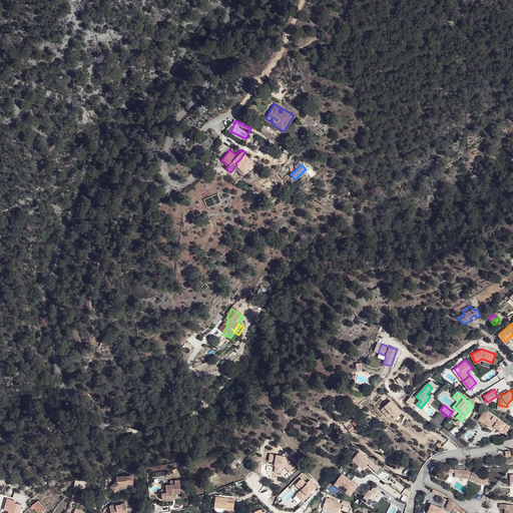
[(490,424),(494,427),(495,426),(506,433),(510,426),(485,410),(483,413),(485,415),(486,414),(489,415),(484,422),(489,425),(490,424)]
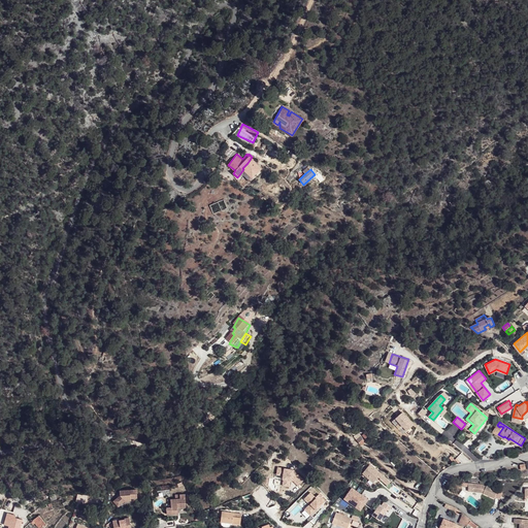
[(499,427),(497,425),(493,431),(498,434),(503,427),(500,426),(499,427)]
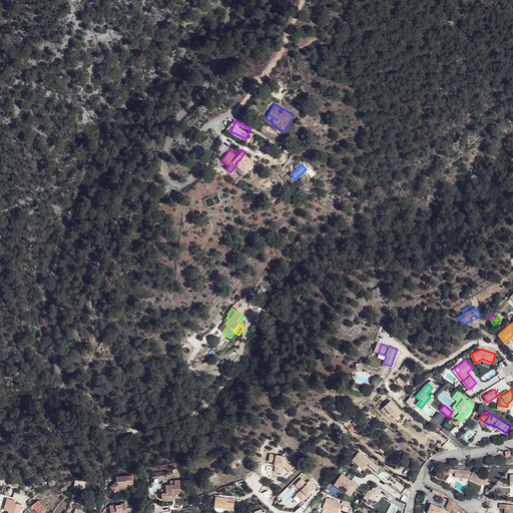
[(347,427),(352,433),(356,429),(351,424),(347,427)]
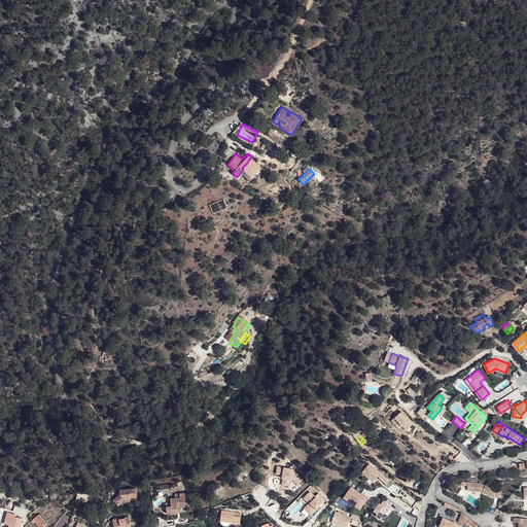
[(360,471),(373,482),(377,476),(379,472),(367,463),(360,471)]
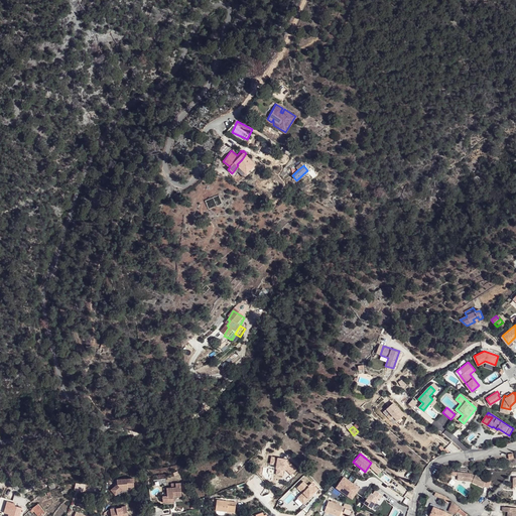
[(286,460),(271,457),(270,465),(277,466),(275,475),(282,476),(283,470),(284,470),(286,460)]
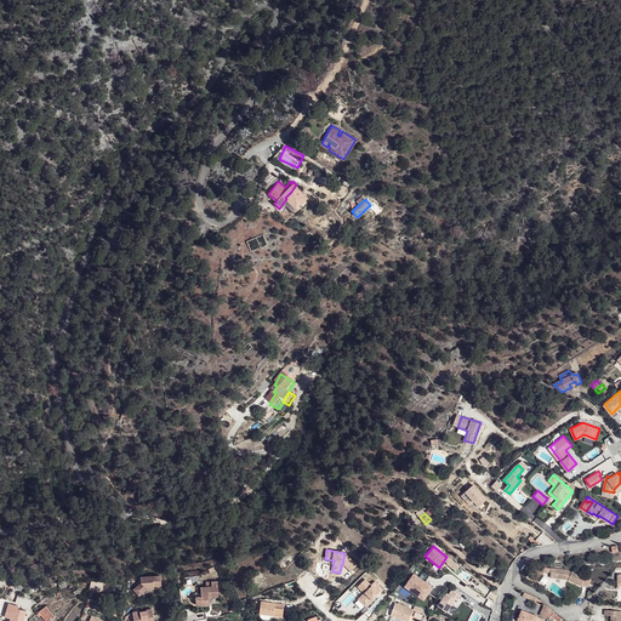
[(459,567),(446,557),(444,560),(455,570),(459,567)]
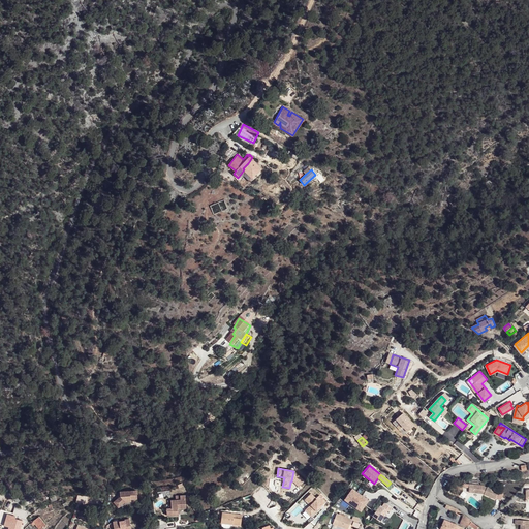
[(483,486),(470,484),(469,491),(473,491),(473,493),(481,493),(483,492),(485,493),(484,494),(495,500),(499,492),(488,487),(488,488),(483,486)]
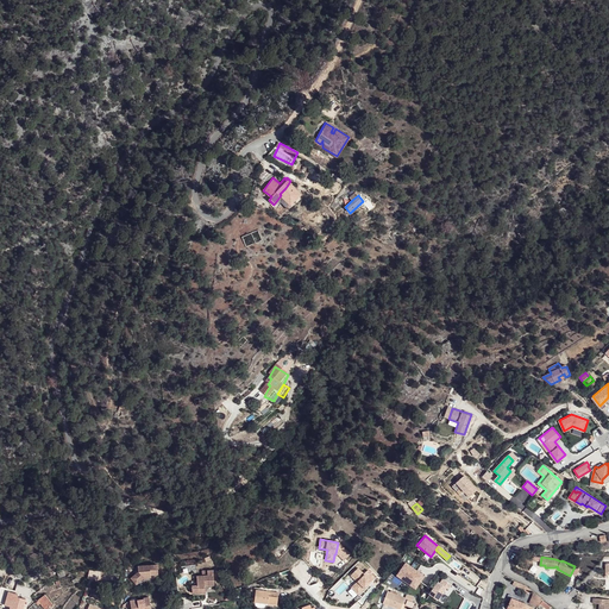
[(402,562),(394,572),(415,588),(424,577),(402,562)]
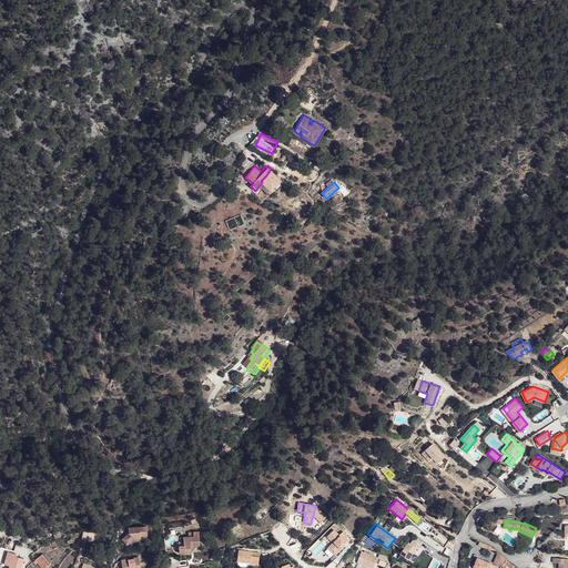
[(146,529),(129,529),(129,535),(121,540),(125,546),(133,541),(140,541),(140,538),(146,538),(146,529)]
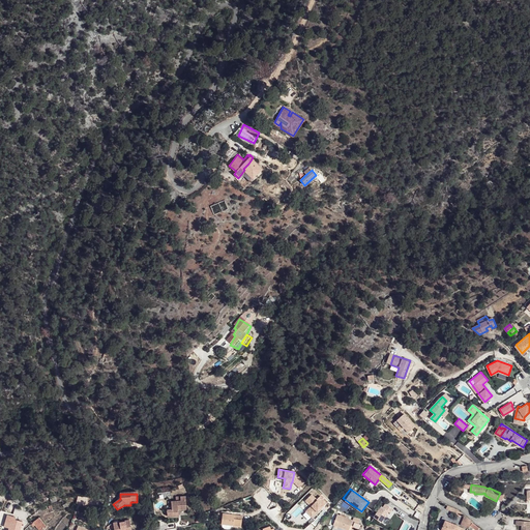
[(167,508),(167,516),(178,514),(178,510),(178,509),(186,508),(185,496),(179,496),(179,500),(176,500),(171,500),(172,508),(167,508)]
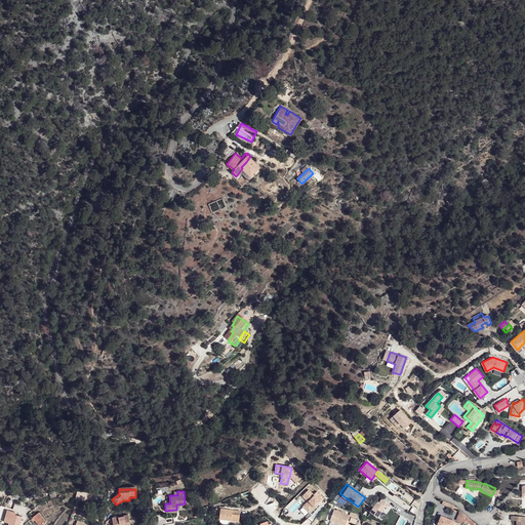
[(376,501),(369,513),(376,517),(384,506),(376,501)]
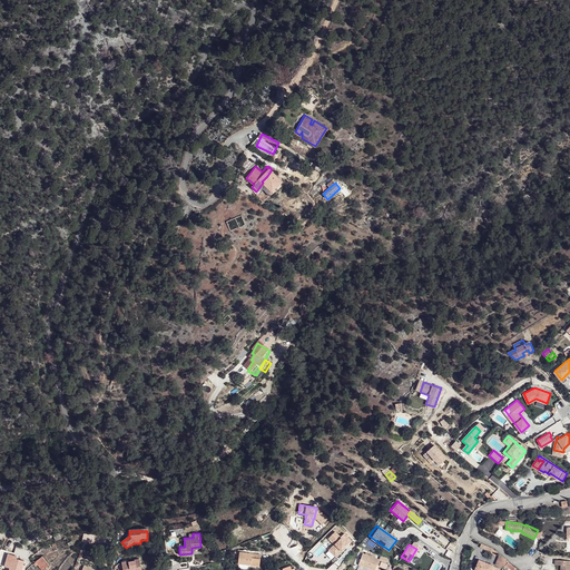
[(374,569),(376,564),(379,559),(362,552),(357,563),(374,569)]
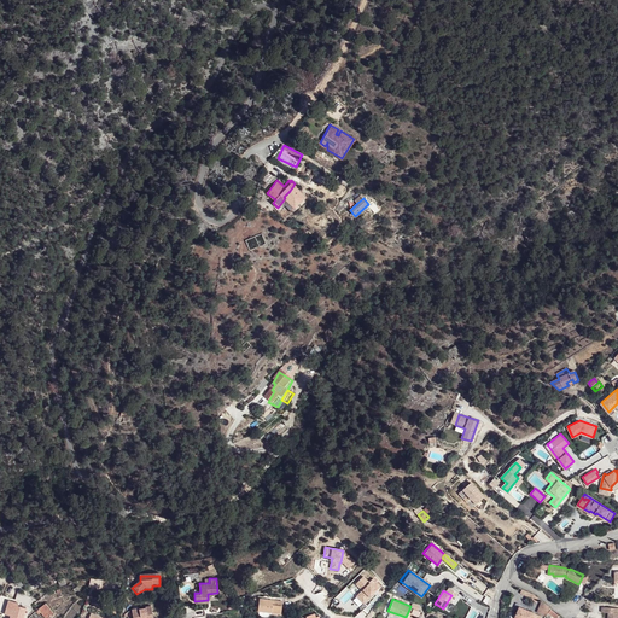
[(9,617),(16,617),(18,616),(19,616),(21,612),(19,611),(21,606),(18,606),(15,605),(16,602),(9,600),(5,614),(11,616),(9,617)]
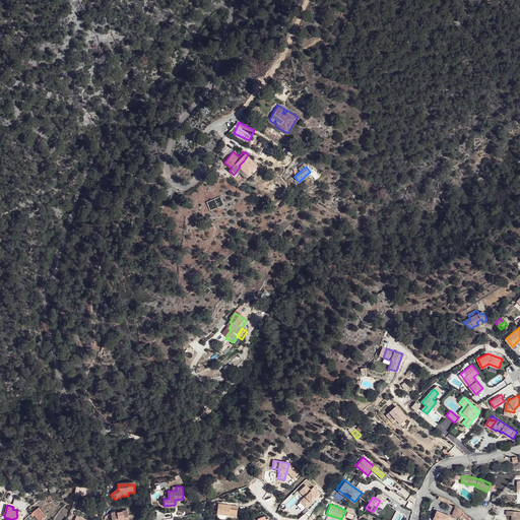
[(225,516),(235,517),(236,506),(215,505),(214,515),(215,515),(215,517),(217,519),(220,519),(221,519),(224,518),(225,517),(225,516)]
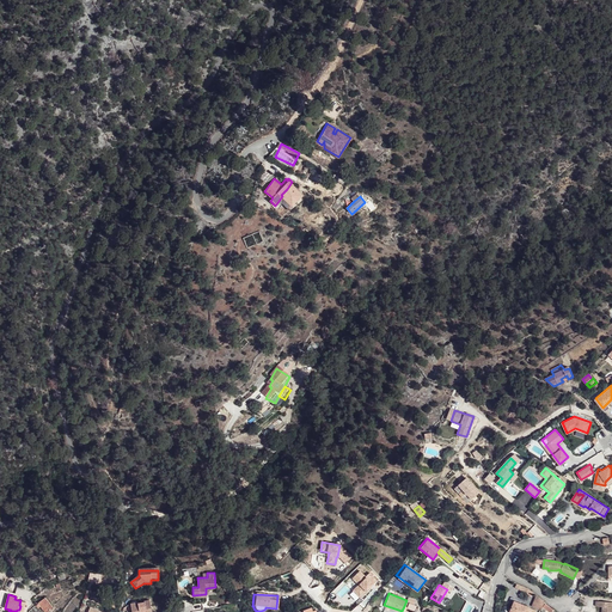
[(544,603),(536,595),(532,606),(540,610),(542,607),(544,603)]
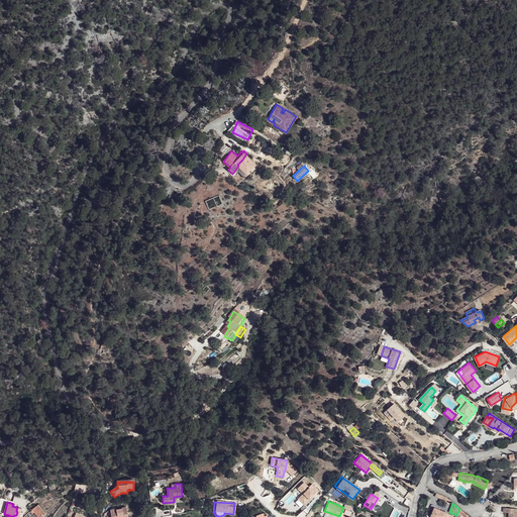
[(37,516),(39,516),(44,513),(38,505),(30,511),(31,513),(33,512),(37,516)]
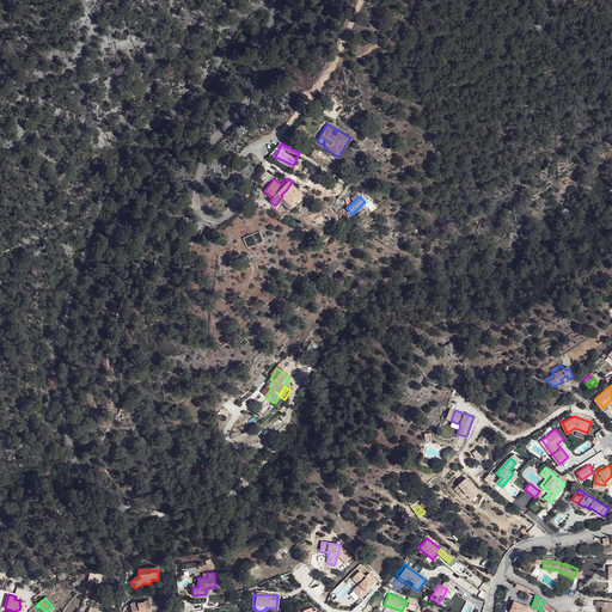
[(138,604),(129,605),(130,611),(151,611),(148,601),(144,603),(144,604),(138,605),(138,604)]
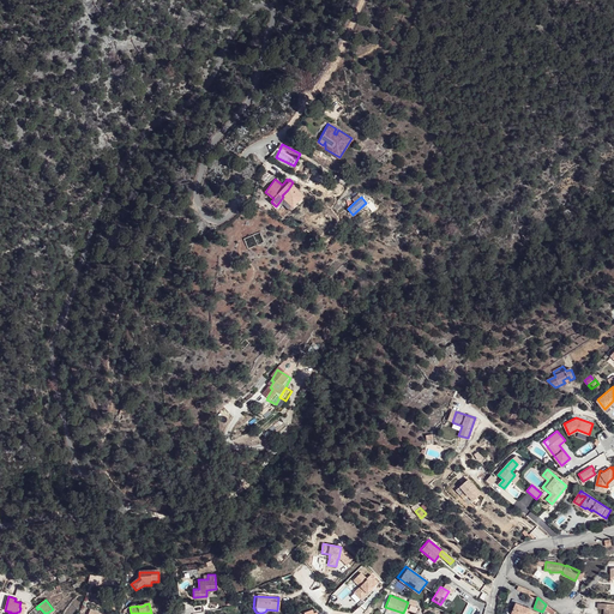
[(536,613),(537,613),(516,603),(511,613),(536,613)]
